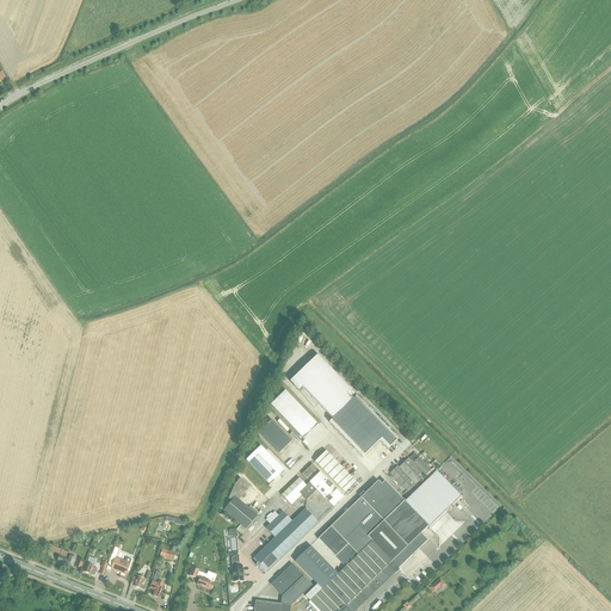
[(397,439),(357,396),(352,400),(347,395),(352,392),(318,355),(290,382),(298,390),(302,387),(332,419),(328,423),(362,457),(380,440),(387,449),(397,439)]
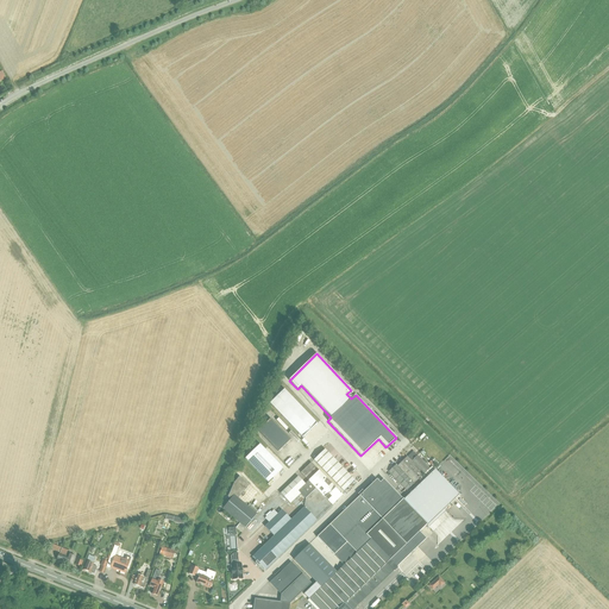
[(302,438),(316,424),(284,389),(269,403),(302,438)]
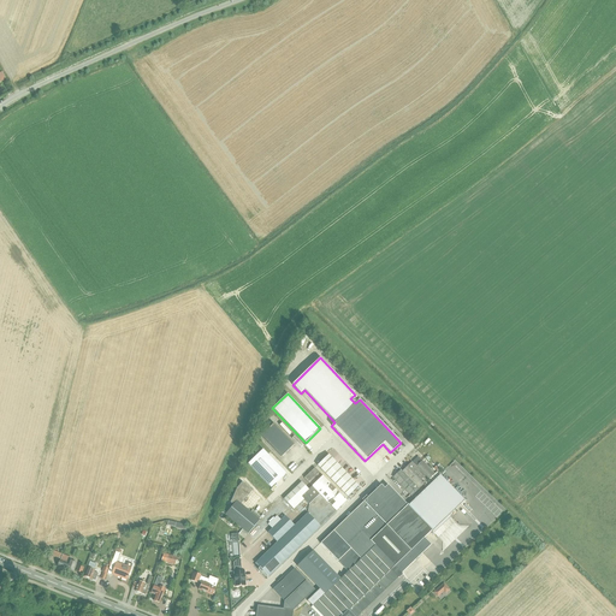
[(282,457),(294,445),(273,424),(261,436),(282,457)]
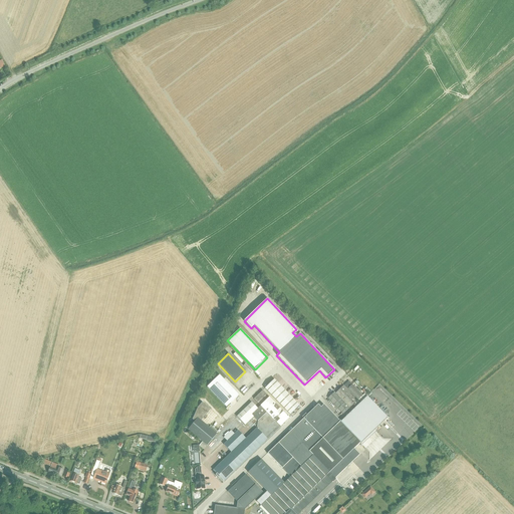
[(238,396),(219,375),(207,388),(226,407),(238,396)]
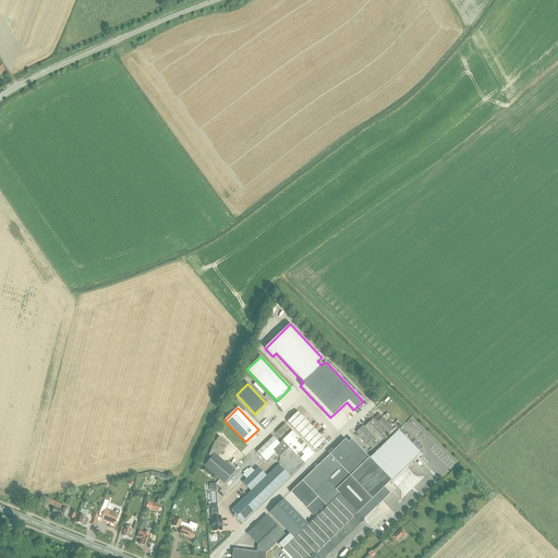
[(292,426),(302,416),(298,412),(287,422),(292,426)]
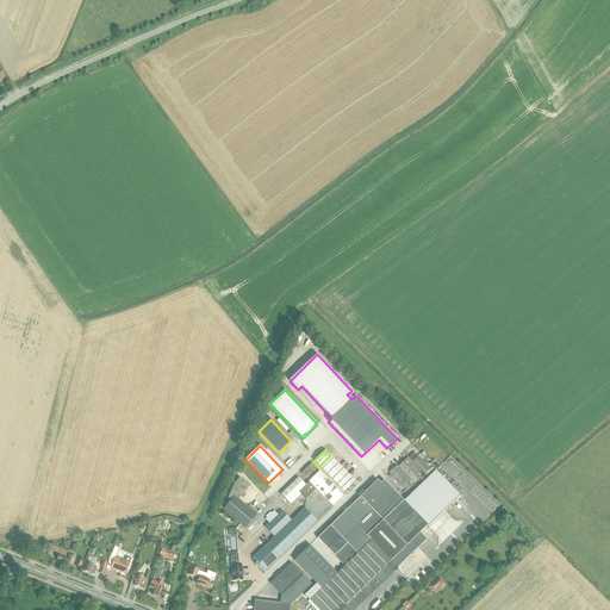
[(330,455),(319,466),(324,472),(335,461),(330,455)]
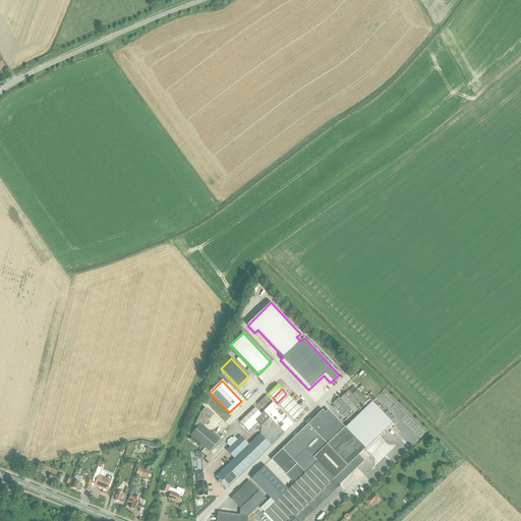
[(357,390),(352,394),(363,405),(367,401),(357,390)]
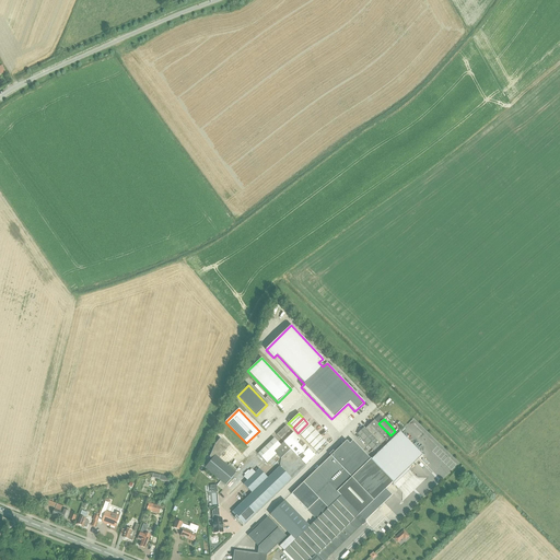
[(389,436),(374,420),(365,429),(364,427),(357,433),(373,452),(381,445),(389,436)]
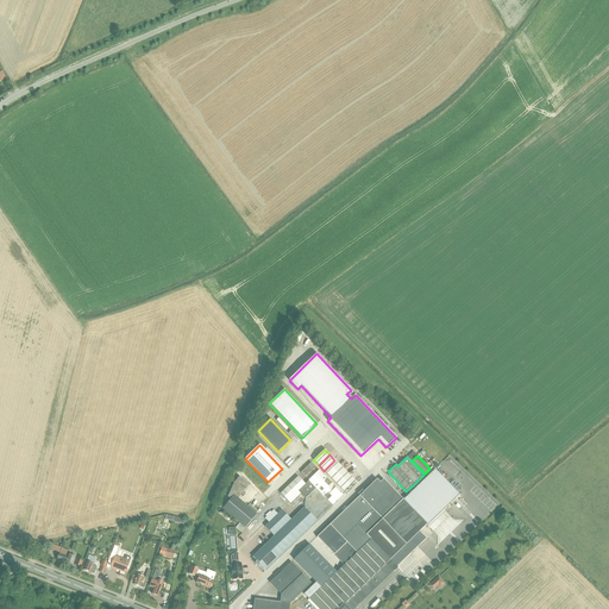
[(334,460),(324,471),(328,476),(339,465),(334,460)]
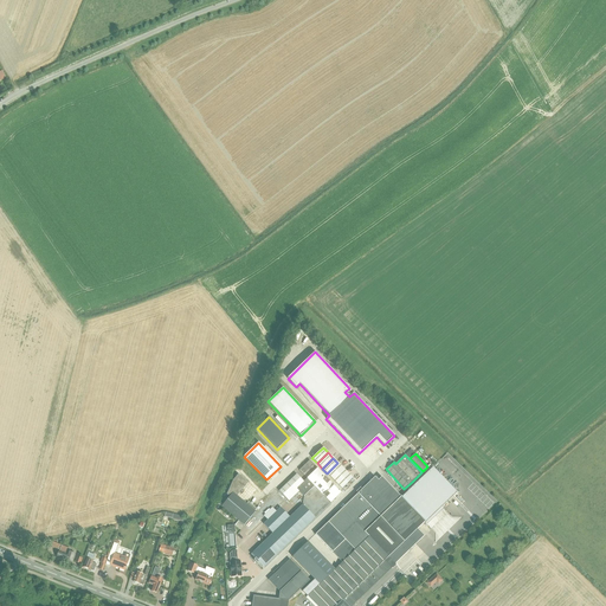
[(309,461),(300,471),(307,478),(317,469),(309,461)]
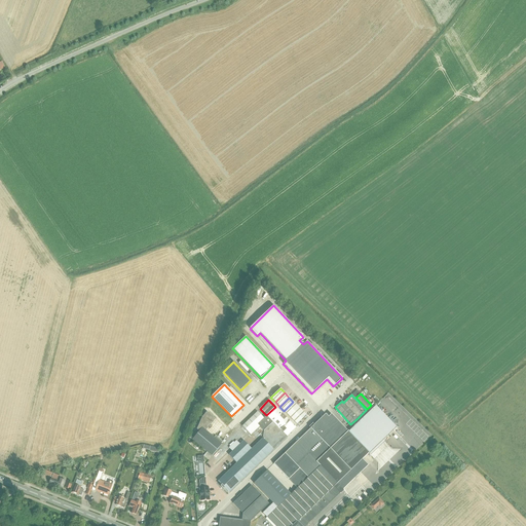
[(293,402),(284,411),(288,415),(297,406),(293,402)]
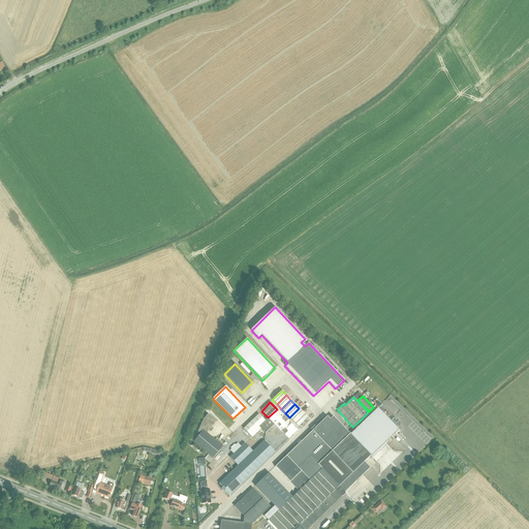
[(299,408),(289,417),(293,423),(304,413),(299,408)]
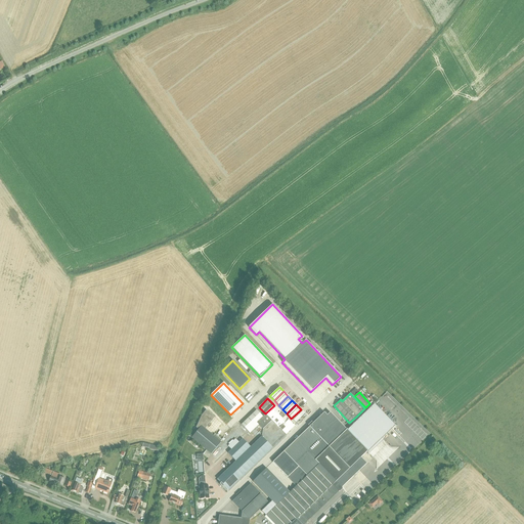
[(375,404),(347,431),(366,451),(367,452),(395,426),(375,404)]
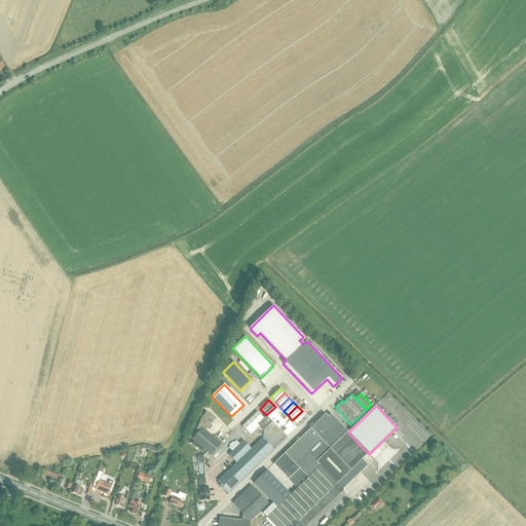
[(275,407),(266,415),(272,422),(280,430),(280,429),(283,431),(286,428),(284,427),(290,421),(275,407)]
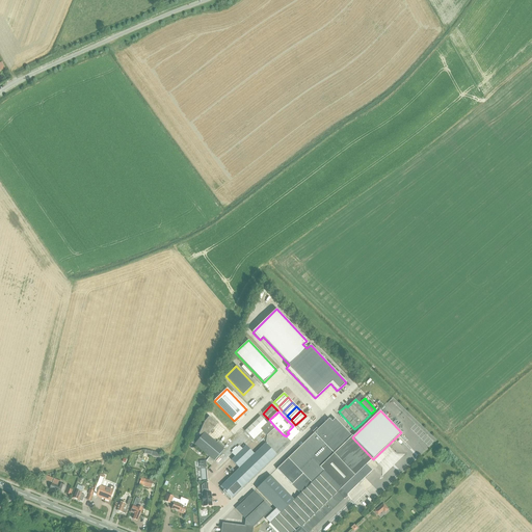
[(306,416),(295,425),(299,429),(310,420),(306,416)]
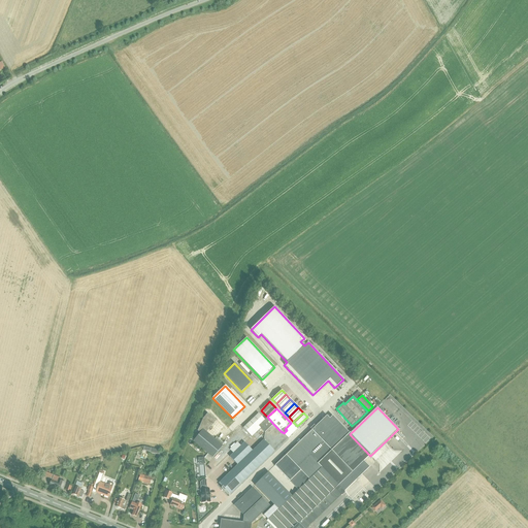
[(215,439),(206,432),(216,421),(207,414),(202,419),(197,431),(199,433),(193,441),(212,458),(223,446),(222,446),(223,443),(216,437),(215,439)]
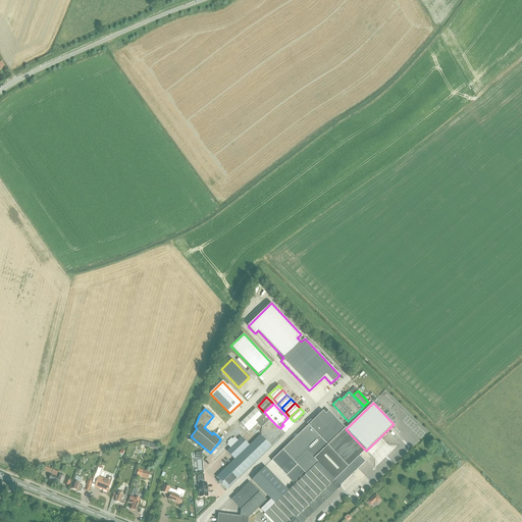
[(255,409),(250,414),(256,420),(261,415),(255,409)]
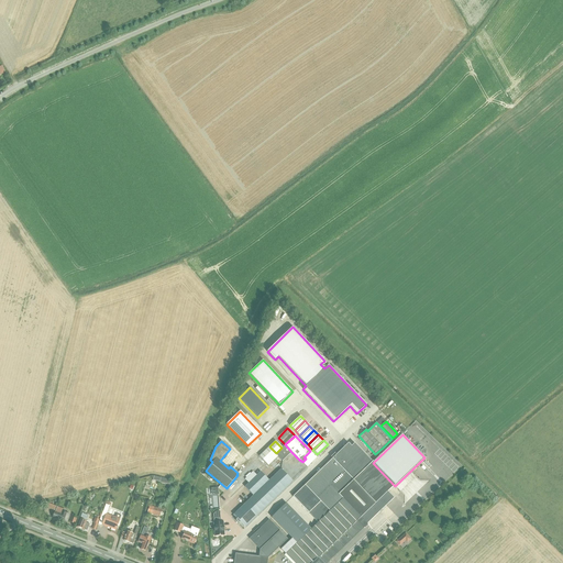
[(285,554),(294,562),(326,562),(394,498),(387,492),(394,485),(372,463),(372,462),(354,443),(351,446),(348,443),(293,497),(318,522),(310,529),(285,554)]
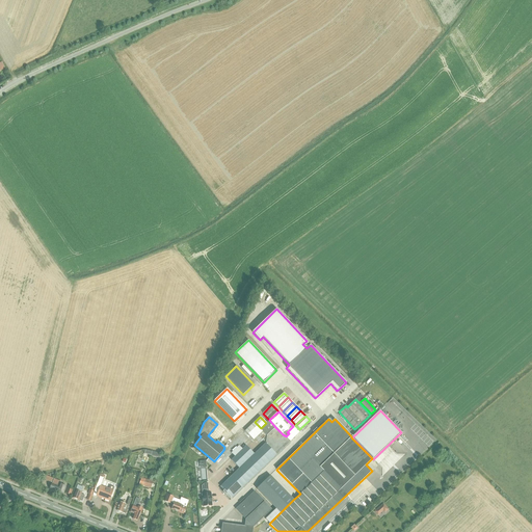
[(269,420),(266,423),(261,428),(260,429),(262,431),(267,435),(275,427),(269,420)]
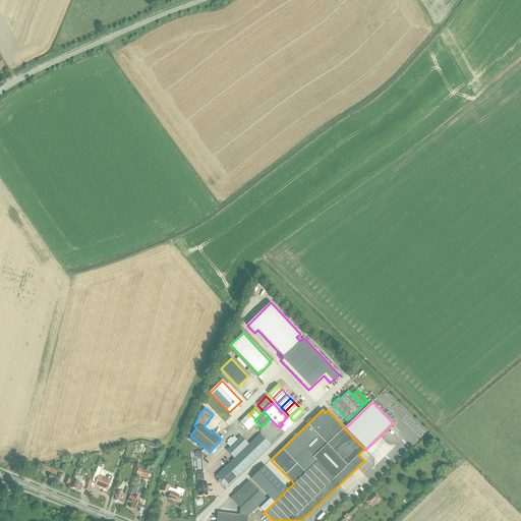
[(249,413),(244,417),(253,426),(256,422),(254,420),(255,419),(249,413)]
